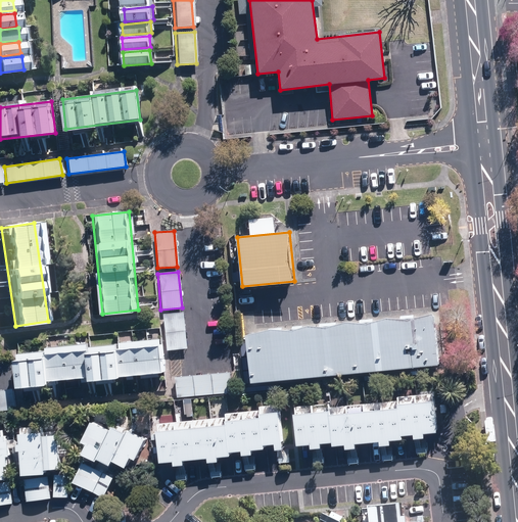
[(181,313),(161,315),(166,349),(185,347),(181,313)]
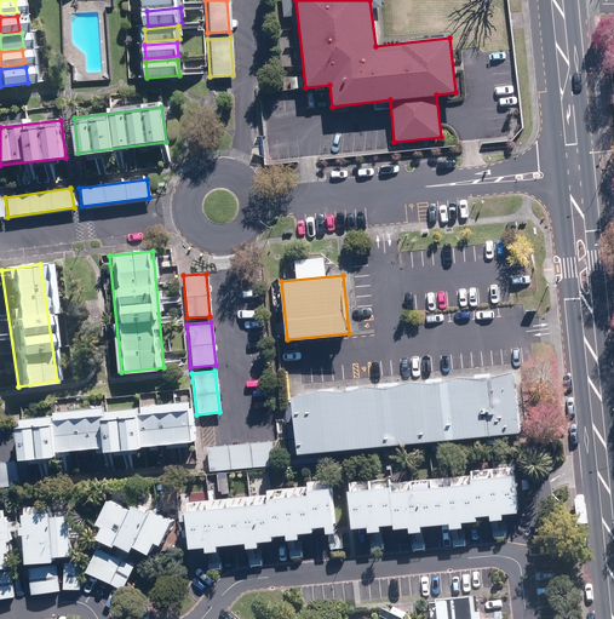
[(293,396),(299,454),(520,431),(514,374),(293,396)]
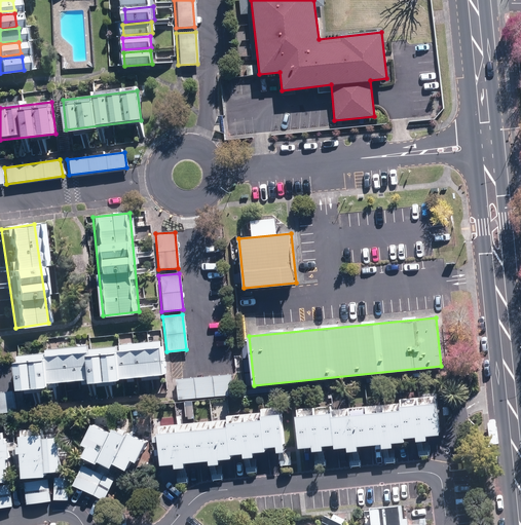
[(15,353),(19,386),(162,372),(159,340),(15,353)]
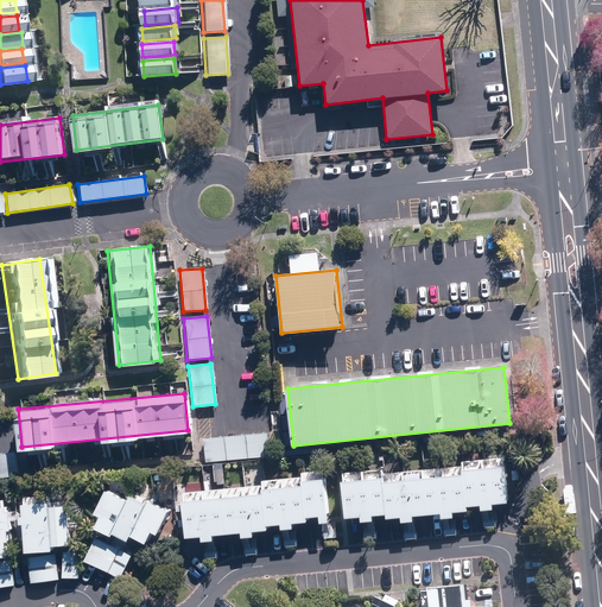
[(201,438),(203,462),(266,456),(265,432),(201,438)]
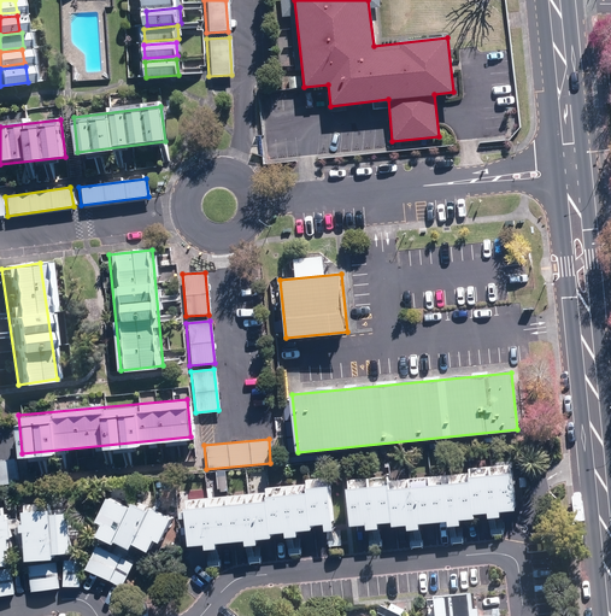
[(13,458),(0,459),(0,486),(16,485),(13,458)]
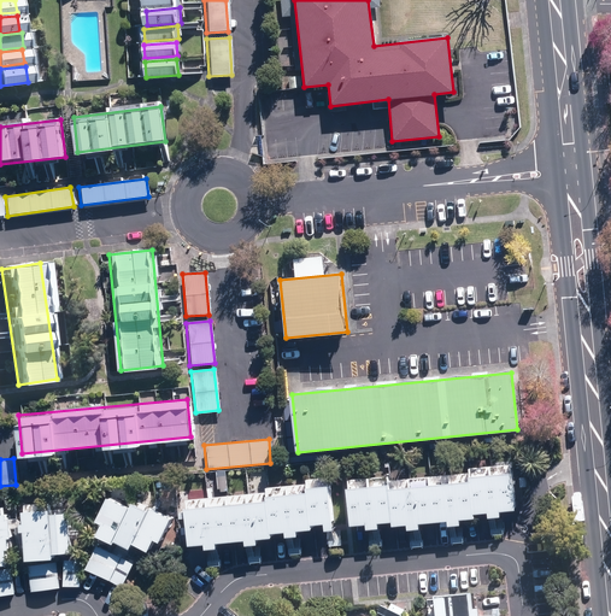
[(513,510),(511,464),(465,467),(466,474),(389,479),(389,475),(346,477),(348,524),(364,524),(364,531),(379,529),(379,522),(391,522),(392,526),(405,526),(405,531),(418,531),(417,523),(445,521),(446,528),(457,527),(457,518),(474,517),(473,512),(486,511),(486,520),(500,518),(500,510),(513,510)]
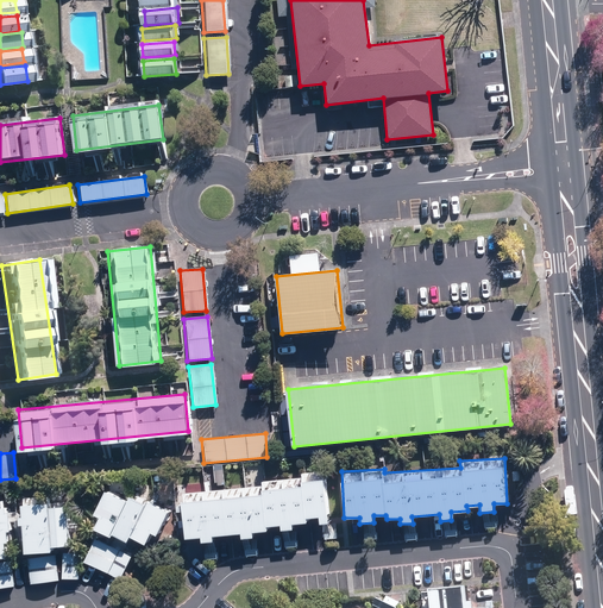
[(220,465),(209,465),(211,486),(221,484),(220,465)]
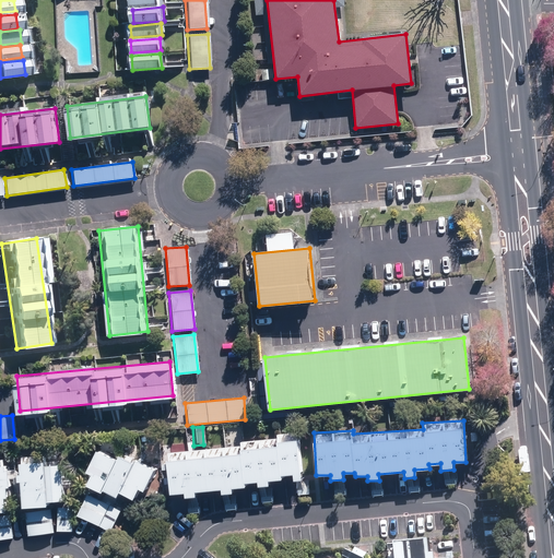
[(301,481),(297,430),(278,431),(278,437),(239,439),(240,446),(167,451),(171,494),(185,493),(186,498),(198,497),(197,491),(222,489),(222,495),(232,494),(232,488),(246,487),(245,483),(258,482),(259,487),(270,486),(270,482),(282,481),(282,475),(292,474),(293,481),(301,481)]
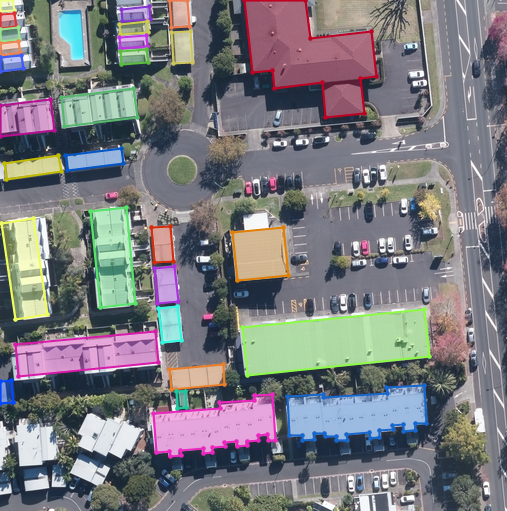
[(139,404),(128,405),(128,417),(139,417),(139,404)]
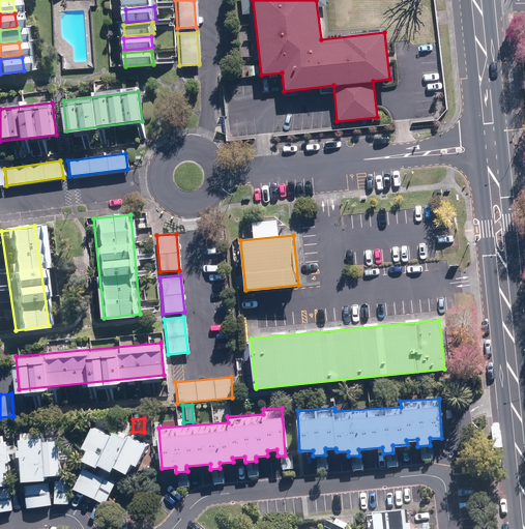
[(111,435),(92,425),(82,447),(87,450),(83,460),(95,466),(96,464),(111,435)]
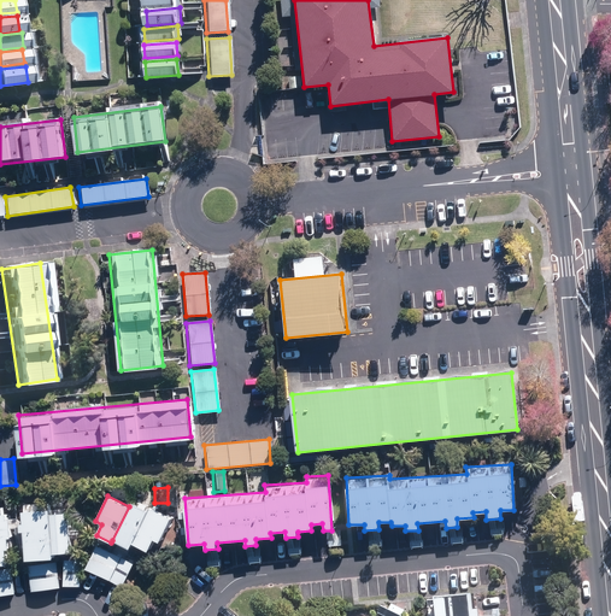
[(150,508),(133,499),(129,506),(112,540),(129,547),(133,543),(150,508)]
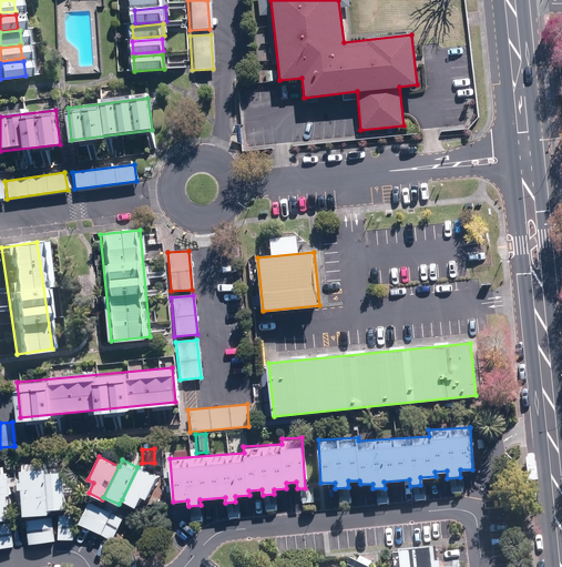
[(21,463),(22,482),(18,482),(18,489),(22,489),(23,515),(49,514),(49,508),(64,508),(63,468),(44,468),(44,462),(21,463)]
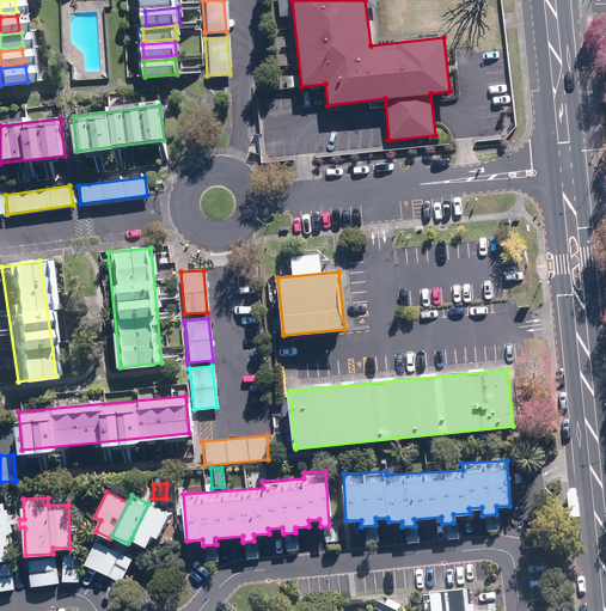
[(0,503),(0,561),(6,561),(6,545),(10,545),(8,533),(11,533),(11,514),(6,514),(5,508),(1,509),(0,503)]
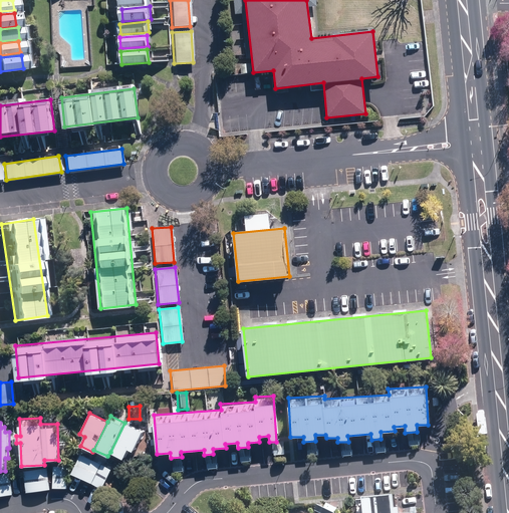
[(140,455),(145,446),(138,443),(143,432),(124,423),(110,452),(124,459),(129,450),(140,455)]
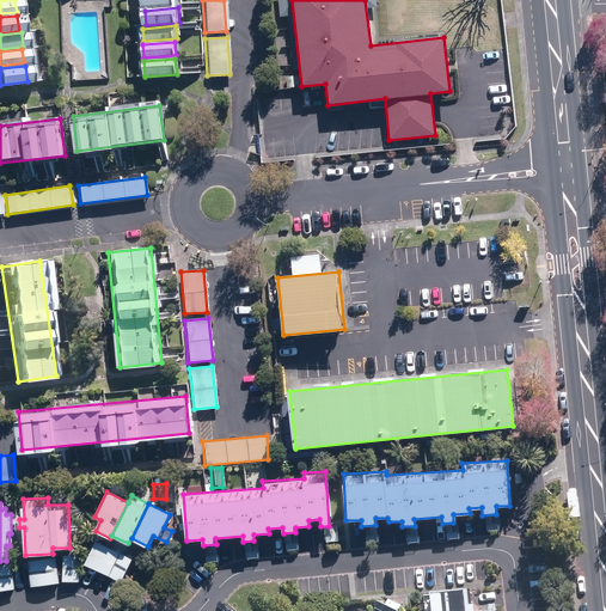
[(105,576),(118,550),(96,539),(83,566),(105,576)]
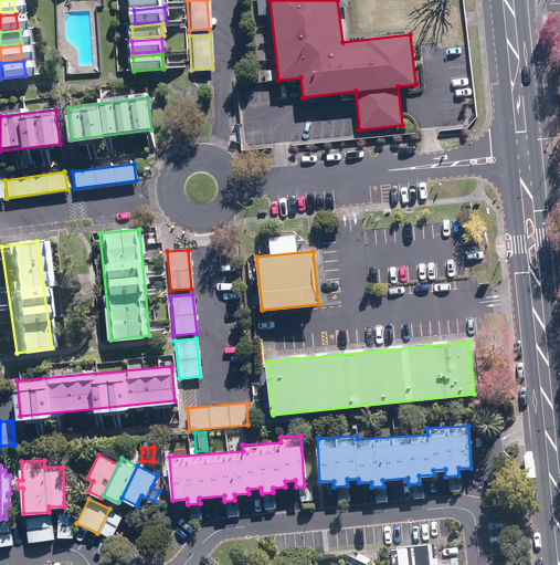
[(109,509),(97,533),(109,539),(122,515),(109,509)]
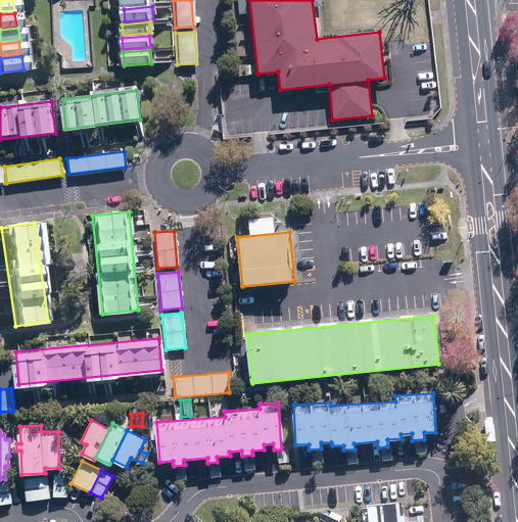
[(47,476),(21,478),(25,502),(49,499),(47,476)]
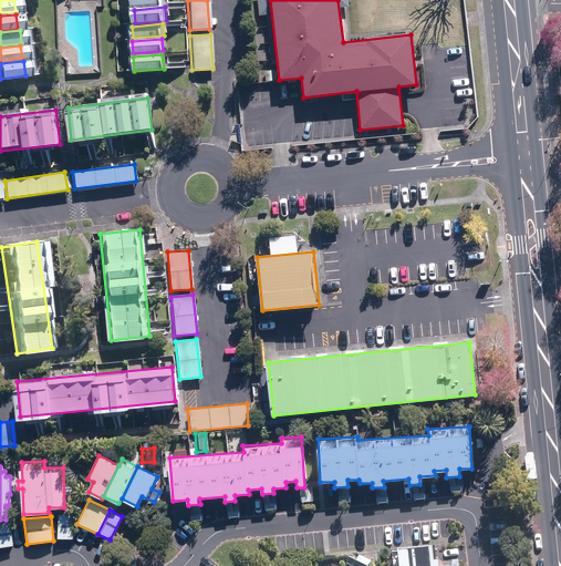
[(72,518),(58,517),(58,538),(72,539),(72,518)]
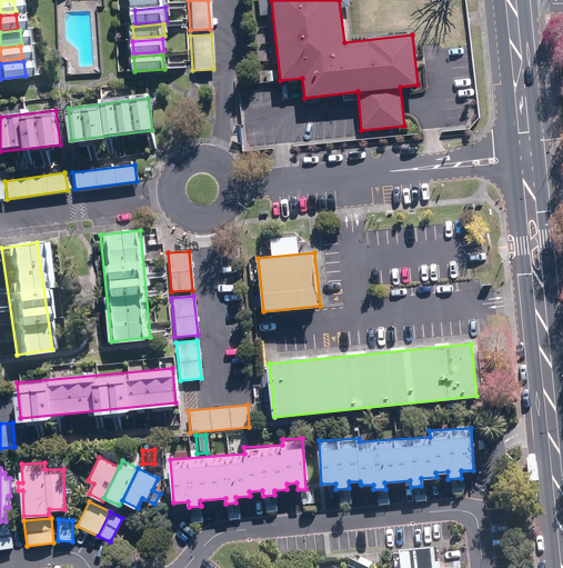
[(9,524),(0,525),(0,548),(11,547),(9,524)]
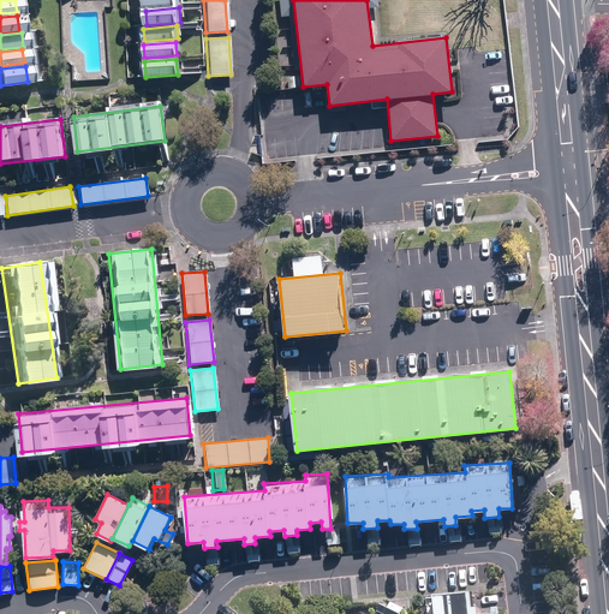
[(478,613),(478,608),(470,608),(470,597),(424,600),(424,613),(478,613)]
